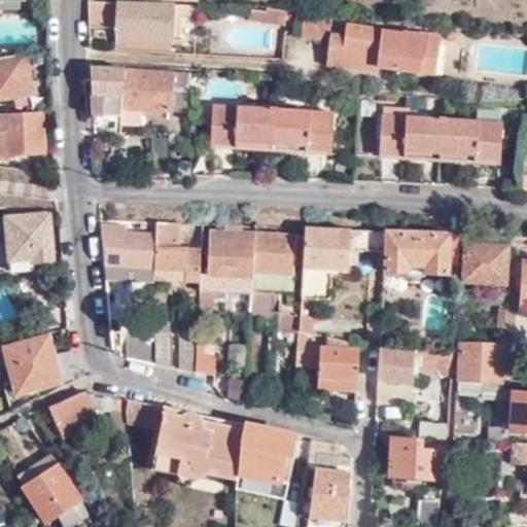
[(22,0),(0,0),(0,12),(33,12),(34,2),(23,2),(22,0)]
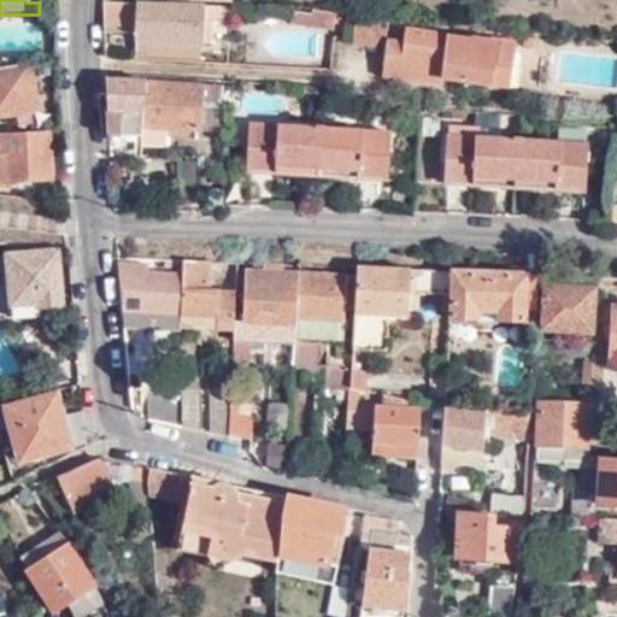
[(103,4),(104,35),(134,35),(134,42),(201,43),(211,43),(213,19),(230,21),(230,7),(103,4)]
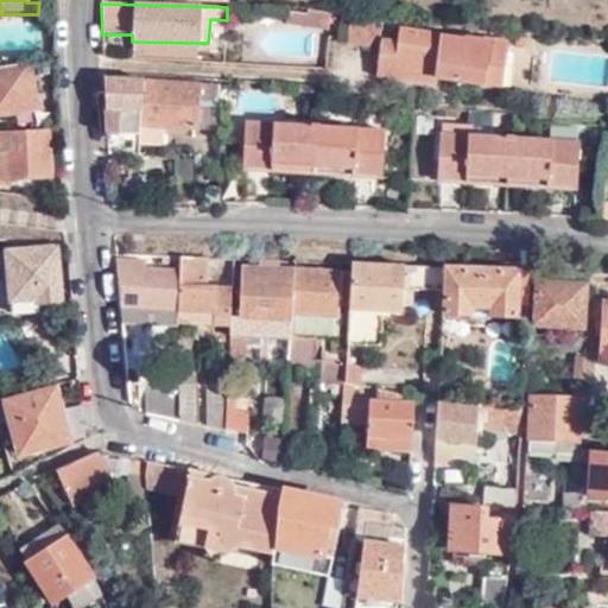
[(306,7),(286,6),(284,21),(325,26),(328,10),(306,7)]
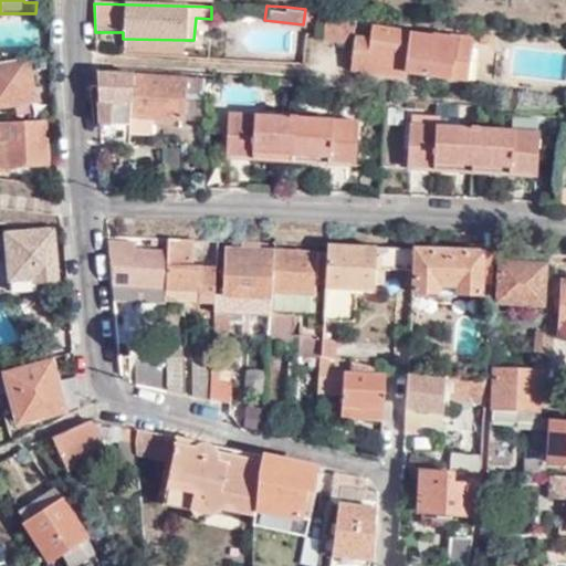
[(322,11),(321,35),(321,38),(348,42),(353,16),(343,14),(322,11)]
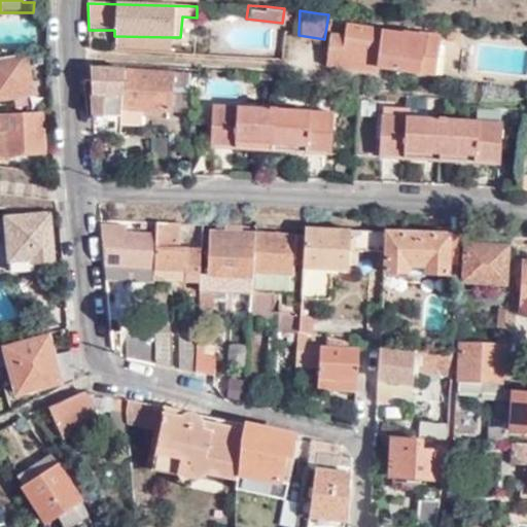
[(443,33),(421,30),(421,34),(351,25),(349,35),(332,32),(326,64),(375,72),(376,68),(436,76),(443,33)]
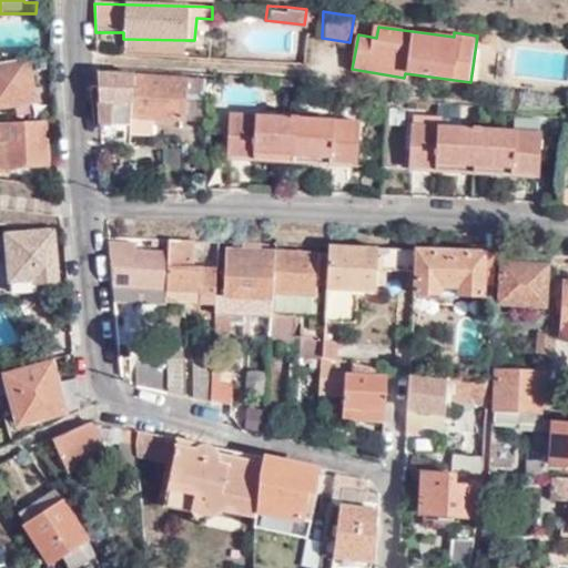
[(123,39),(122,54),(184,57),(185,40),(123,39)]
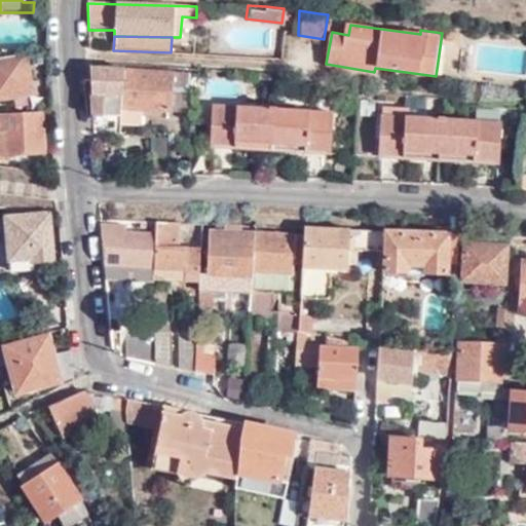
[(0,105),(8,105),(7,99),(33,95),(28,54),(0,58),(0,105)]
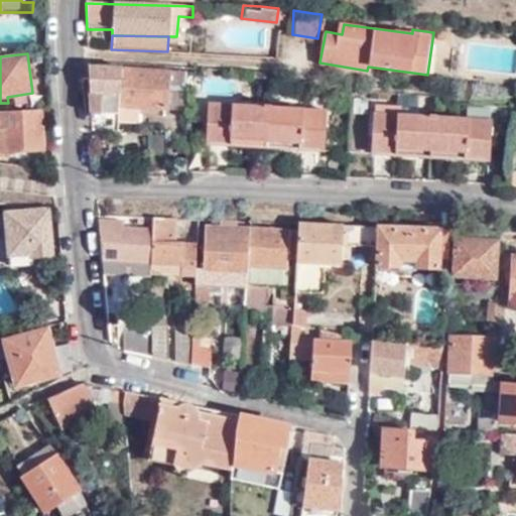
[(89,69),(91,113),(113,114),(114,127),(103,126),(103,131),(118,132),(119,108),(179,111),(181,72),(89,69)]
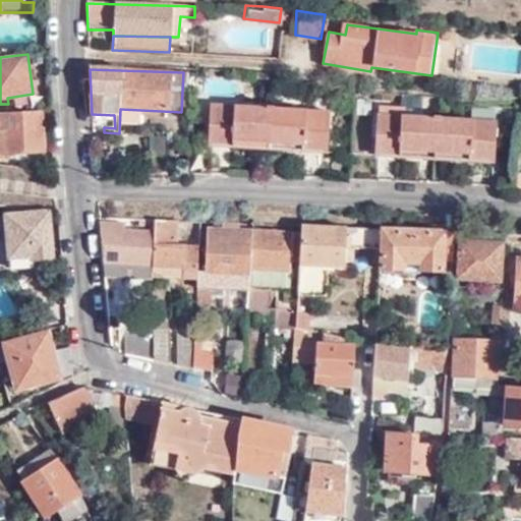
[(331,109),(214,103),(212,142),(330,149),(331,109)]
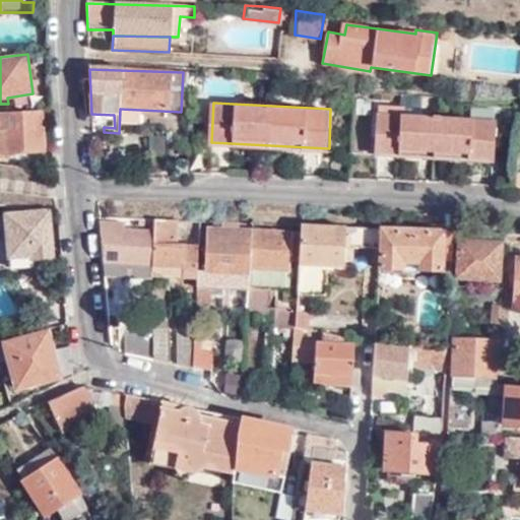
[(407,105),(381,103),(377,152),(494,160),(497,120),(407,112),(407,105)]
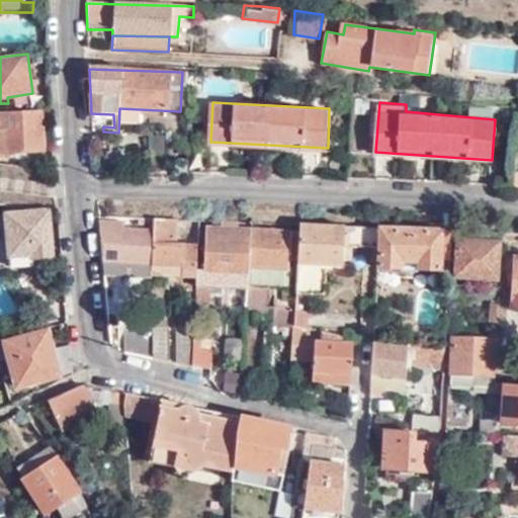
[(46,150),(40,110),(0,111),(0,159),(20,157),(20,153),(46,150)]
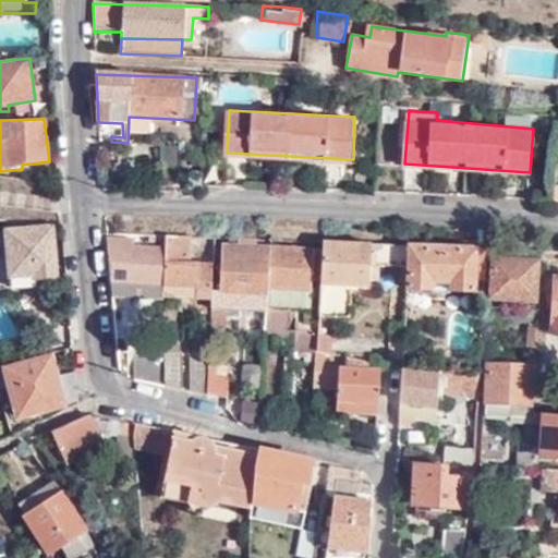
[(50,227),(5,230),(11,286),(46,283),(45,277),(55,276),(50,227)]
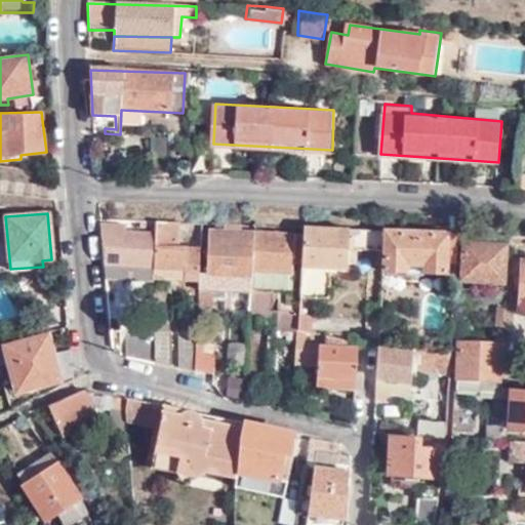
[(154,220),(151,221),(150,232),(121,231),(121,224),(99,223),(106,277),(155,280),(154,277),(154,220)]
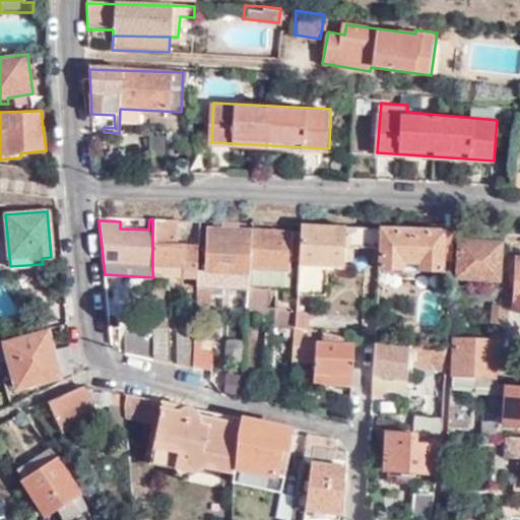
[(176,219),(152,218),(152,274),(197,275),(197,271),(198,246),(175,245),(176,219)]
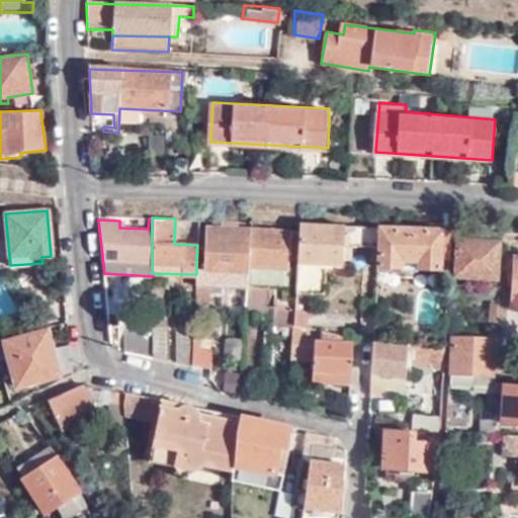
[(196,270),(196,274),(196,298),(210,299),(208,284),(245,286),(248,229),(236,229),(236,221),(219,220),(219,228),(204,228),(203,270),(196,270)]
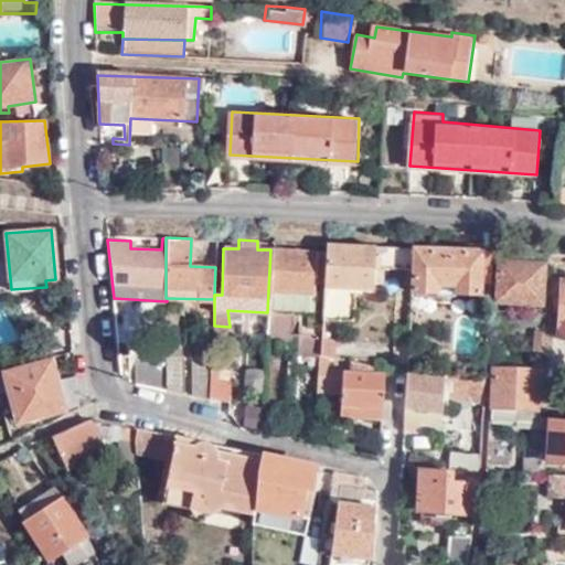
[(324,252),(323,284),(321,319),(341,320),(343,285),(373,287),(375,265),(414,266),(415,247),(326,244),(324,252)]
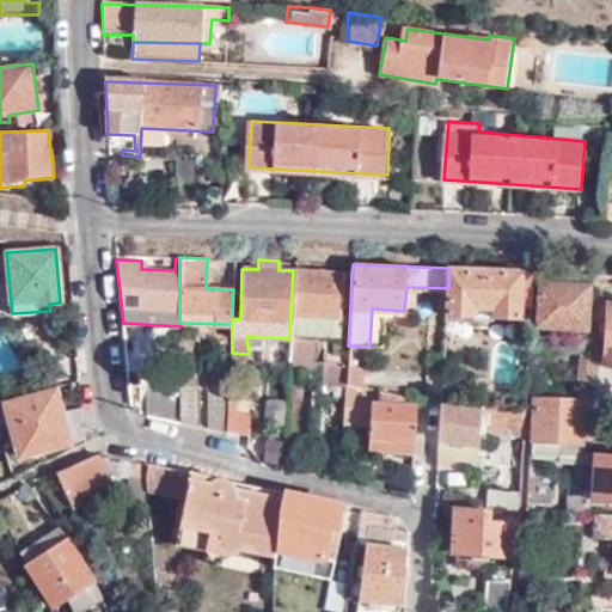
[(446,316),(522,319),(524,304),(532,305),(533,271),(450,268),(448,288),(446,316)]
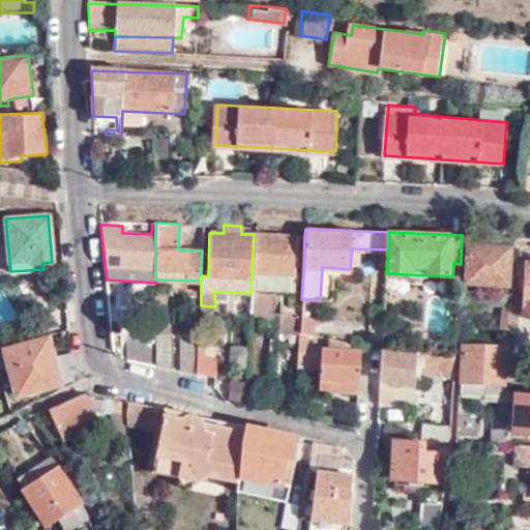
[(254,234),(251,293),(249,319),(259,321),(271,312),(272,293),(292,293),(293,266),(303,266),(304,236),(254,234)]
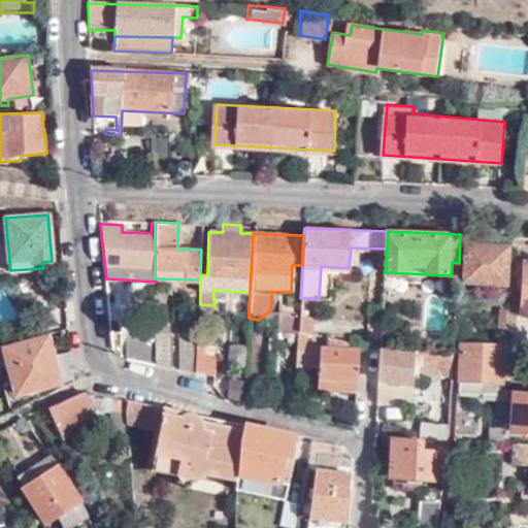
[(508,293),(512,248),(467,245),(466,281),(460,281),(458,310),(465,310),(466,292),(508,293)]
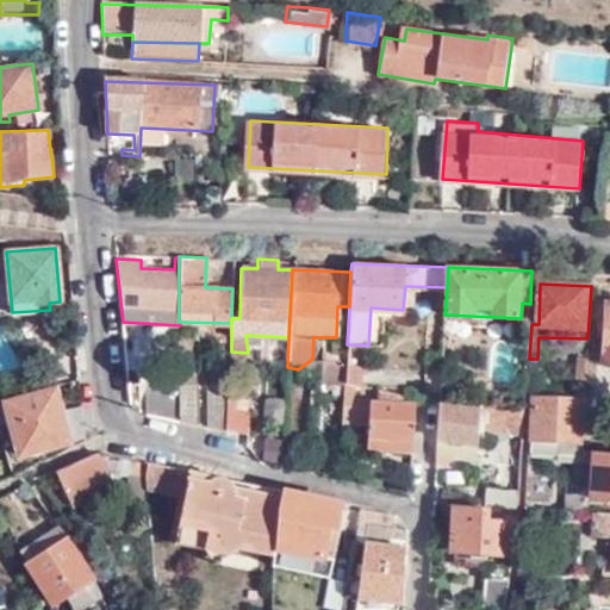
[(346,368),(347,356),(321,356),(321,378),(346,379),(346,368)]
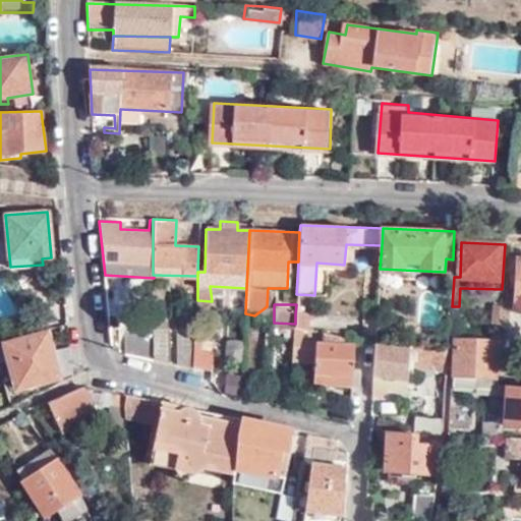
[(501,324),(502,307),(493,307),(491,324),(501,324)]
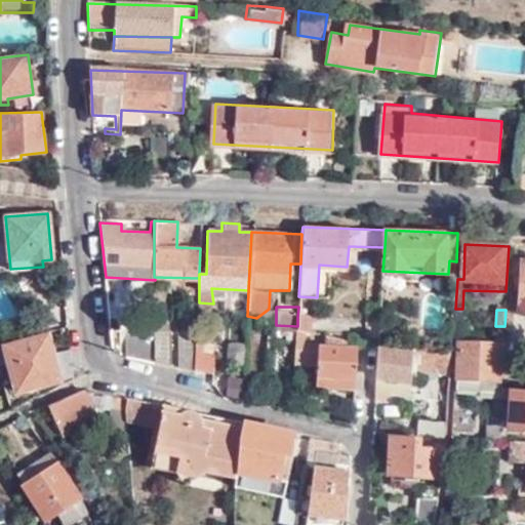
[(316,318),(297,317),(297,326),(315,331),(316,318)]
